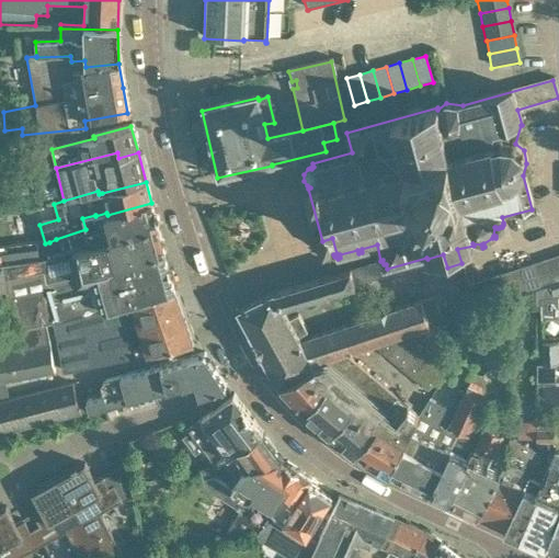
[(107,242),(158,227),(151,203),(107,215),(106,213),(95,216),(95,215),(82,218),(86,229),(56,239),(49,242),(50,250),(2,257),(4,268),(6,273),(53,263),(53,257),(107,242)]
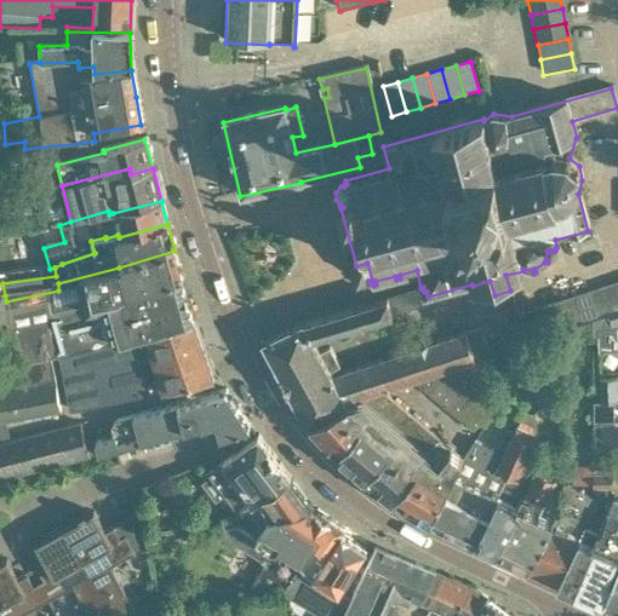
[(0,318),(120,297),(181,281),(182,281),(175,251),(119,268),(58,283),(58,291),(6,301),(0,301),(0,318)]
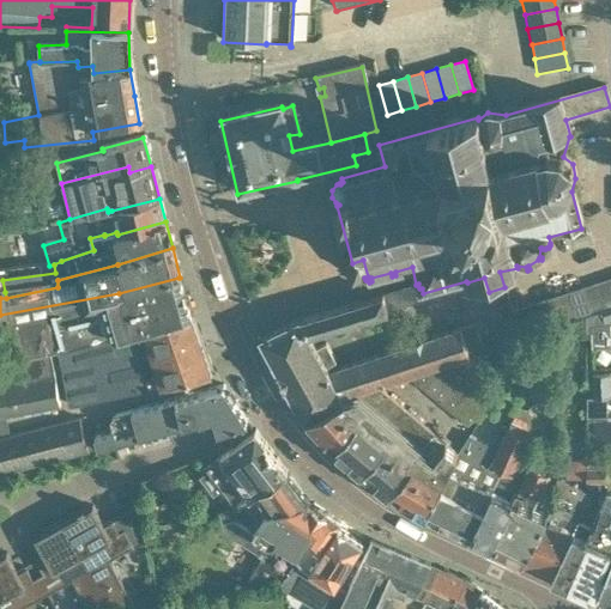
[(62,355),(191,317),(179,278),(119,293),(0,315),(0,341),(13,340),(23,383),(24,385),(53,381),(52,372),(53,372),(49,358),(62,354),(62,355)]
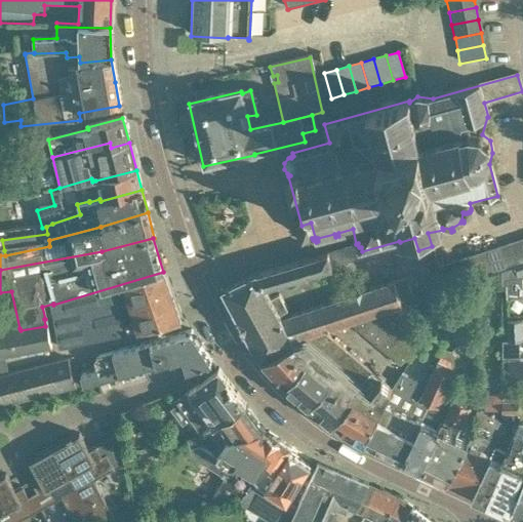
[(522,265),(522,253),(519,242),(509,246),(516,268),(522,265)]
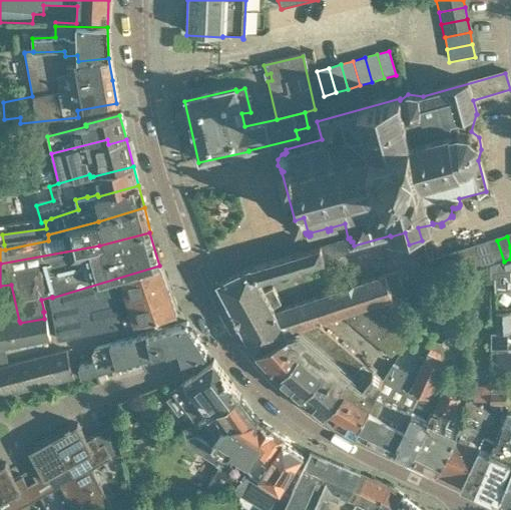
[(353,250),(351,241),(350,237),(348,238),(341,240),(298,255),(251,270),(250,268),(219,284),(233,312),(232,312),(239,326),(240,325),(254,353),(288,337),(318,327),(343,318),(397,301),(408,297),(408,295),(438,285),(430,264),(430,261),(428,262),(383,277),(362,285),(275,314),(273,310),(281,306),(273,291),(265,295),(259,283),(325,262),(324,260),(353,250)]
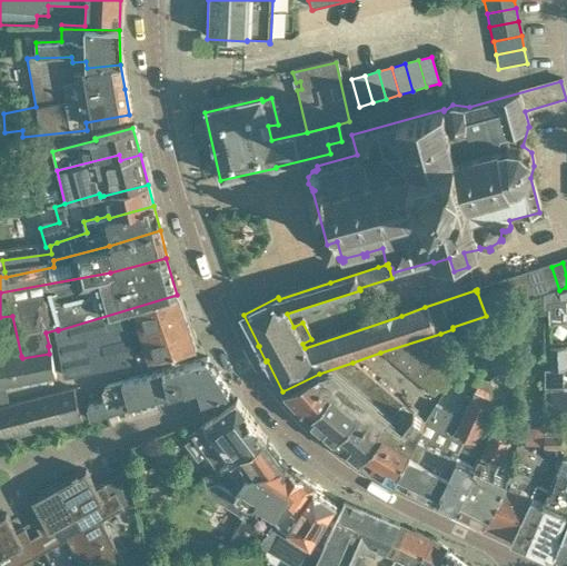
[(559,290),(551,267),(538,271),(546,296),(559,290)]
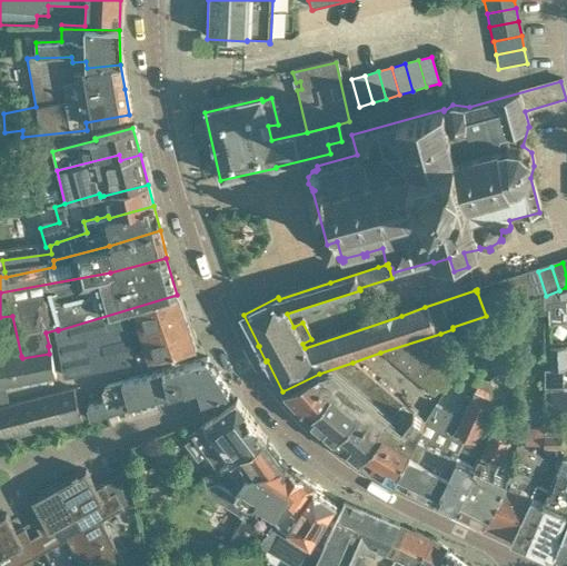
[(546,296),(538,271),(526,276),(534,300),(543,297),(546,296)]
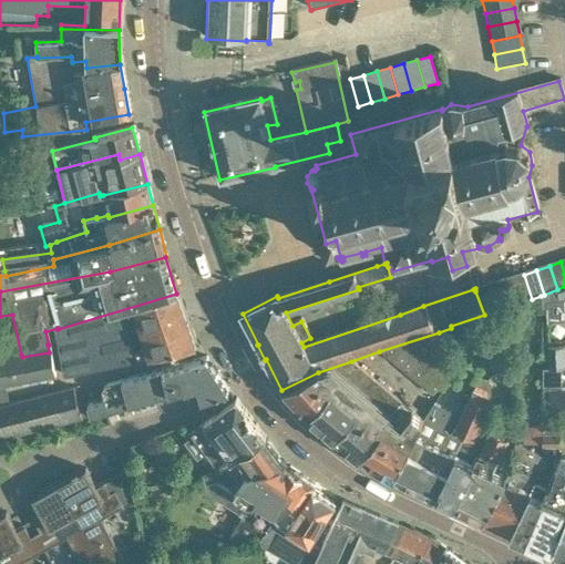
[(532,299),(524,275),(512,278),(521,303),(532,299)]
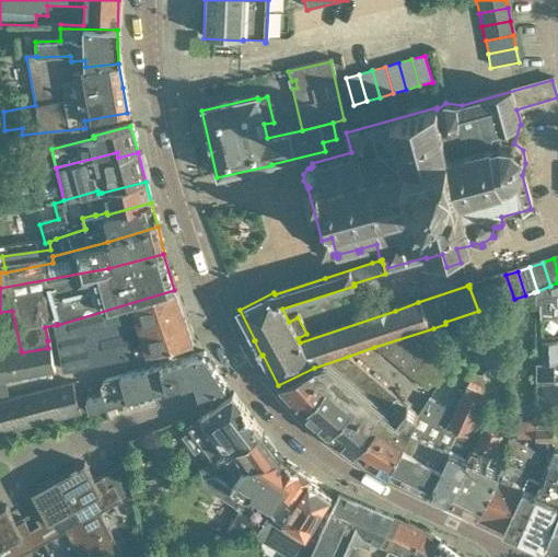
[(514,299),(506,275),(493,279),(502,303),(508,301),(514,299)]
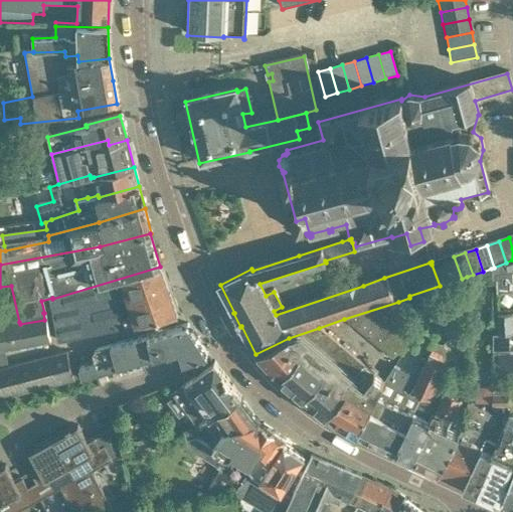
[(462,279),(454,257),(443,261),(450,283),(462,279)]
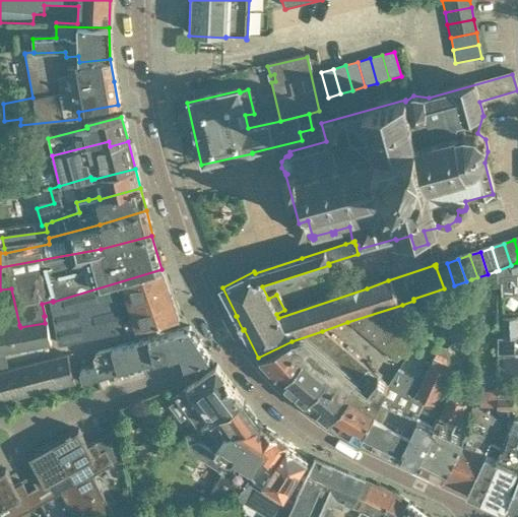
[(517,262),(511,265),(499,270),(496,271),(496,284),(501,283),(500,279),(517,278),(516,276),(517,275),(517,262)]
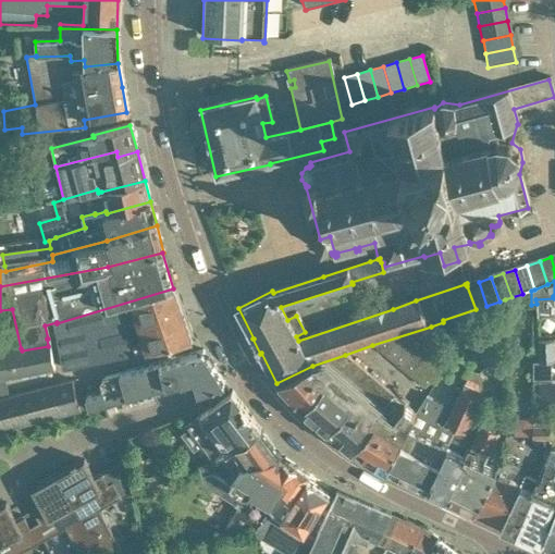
[(486,306),(479,282),(467,286),(476,309),(486,306)]
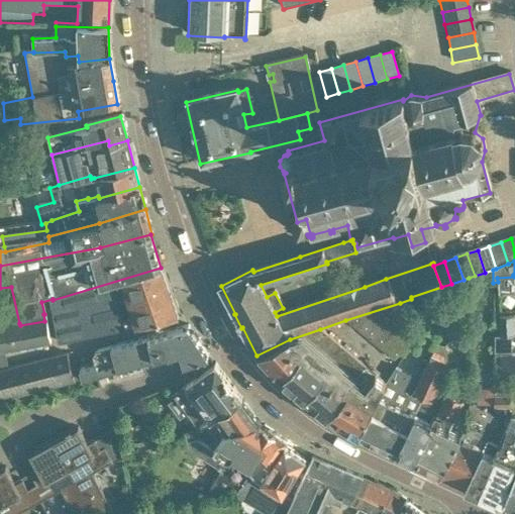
[(161,271),(161,268),(53,300),(53,299),(41,302),(44,314),(49,312),(58,344),(93,337),(145,325),(178,317),(161,271)]
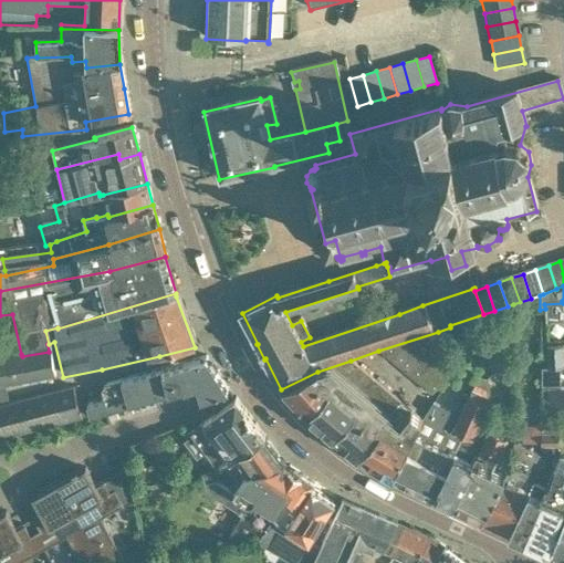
[(540,313),(540,310),(540,295),(531,299),(520,302),(513,304),(513,315),(540,313)]
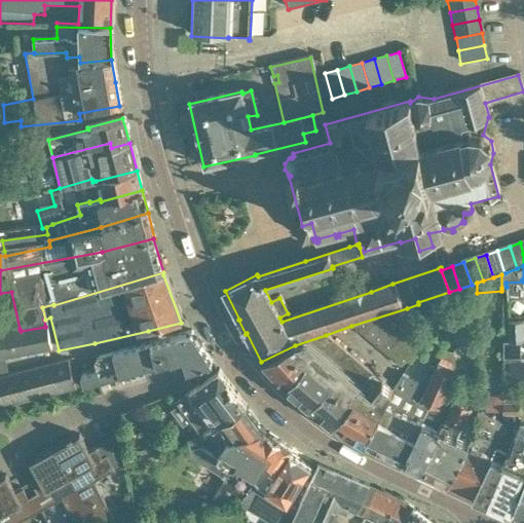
[(523,299),(523,282),(506,283),(507,287),(507,301),(523,299)]
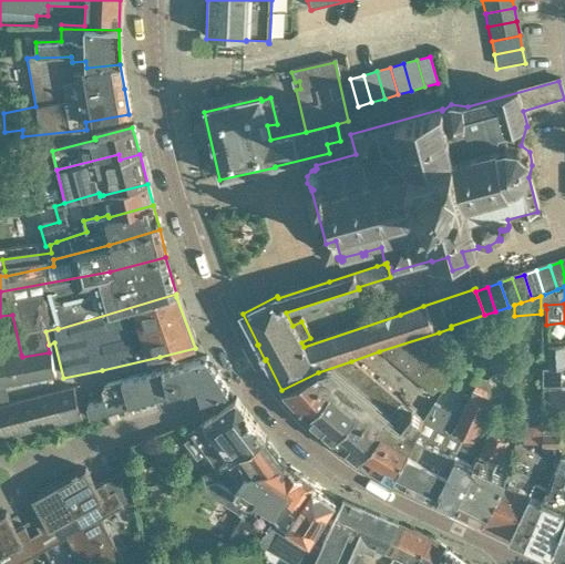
[(445,366),(451,328),(439,332),(439,338),(441,338),(435,359),(445,366)]
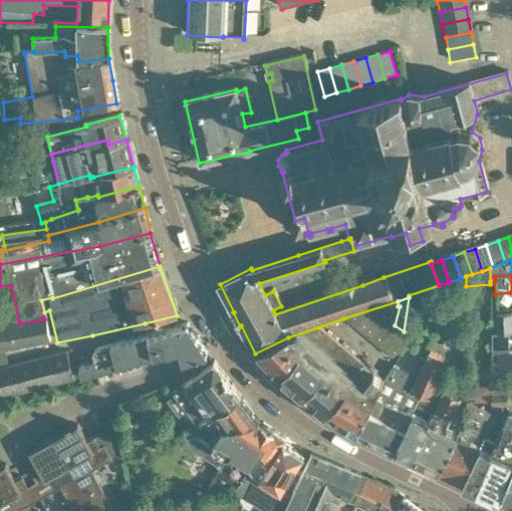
[(398,306),(398,301),(343,318),(380,349),(395,325),(400,306),(398,306)]
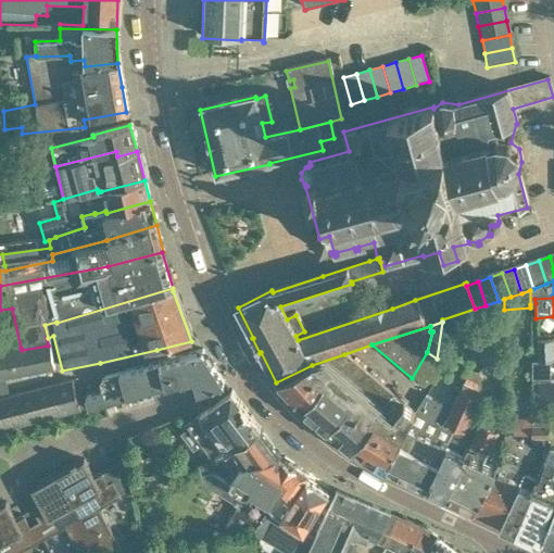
[(553,363),(553,342),(536,342),(537,363),(553,363)]
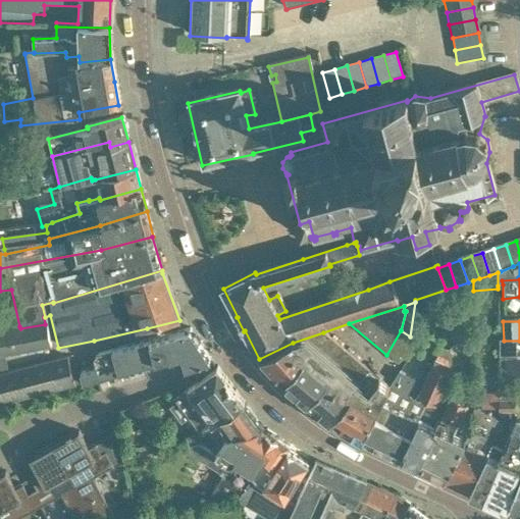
[(19,326),(6,328),(10,355),(20,353),(49,349),(46,328),(45,324),(20,328),(19,326)]
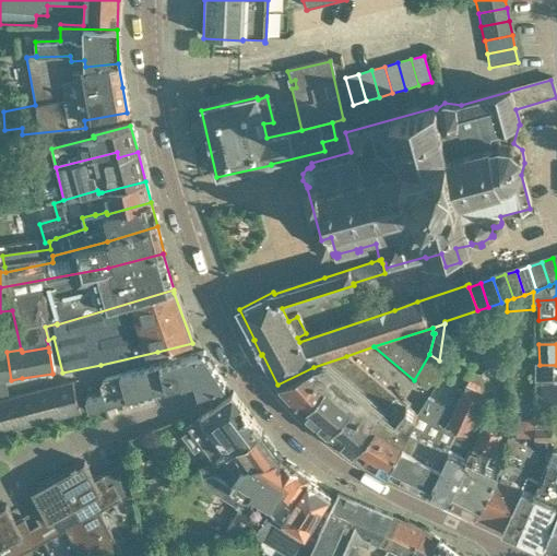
[(224,387),(202,354),(104,380),(101,386),(103,395),(82,401),(85,412),(101,407),(127,400),(181,382),(186,398),(224,387)]
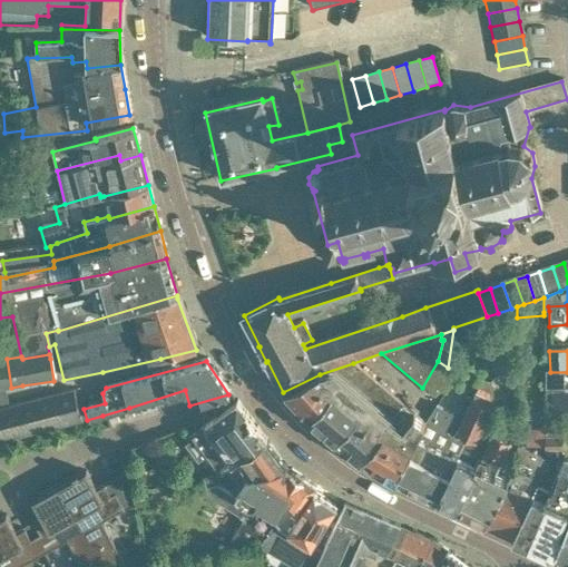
[(456,372),(448,368),(438,361),(422,388),(439,402),(456,372)]
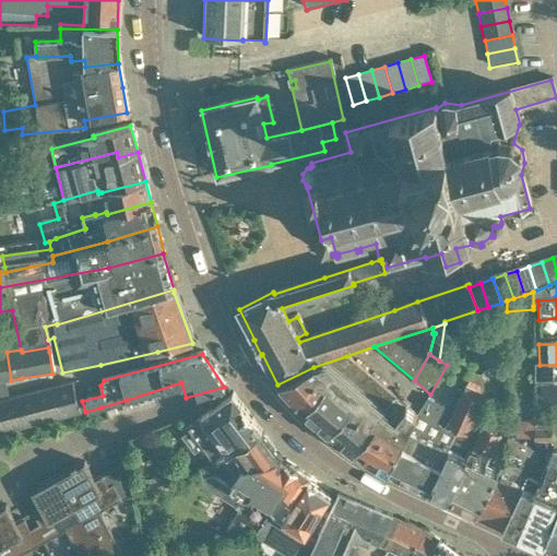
[(416,415),(401,402),(346,356),(313,367),(277,385),(295,403),(303,411),(352,452),(366,459),(374,463),(389,472),(416,418),(421,421),(429,401),(427,399),(416,415)]
